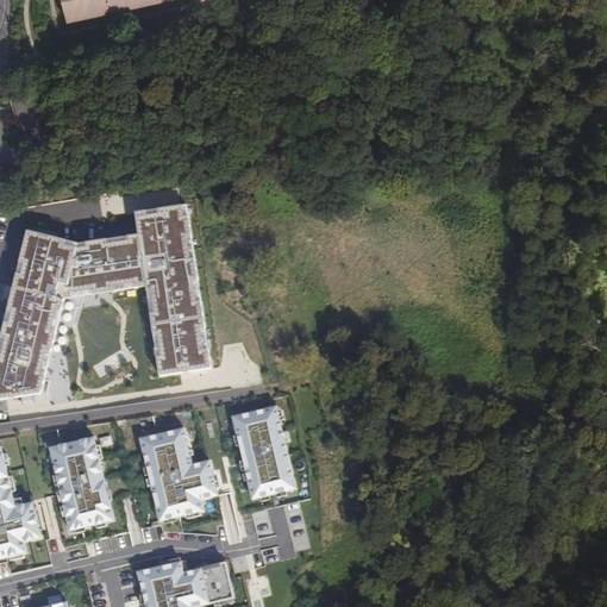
[(64,0),(68,17),(74,16),(73,14),(79,13),(79,14),(85,13),(83,12),(95,10),(95,11),(106,8),(106,7),(117,5),(118,7),(124,6),(123,4),(129,2),(129,5),(139,2),(139,0),(150,0),(64,0)]
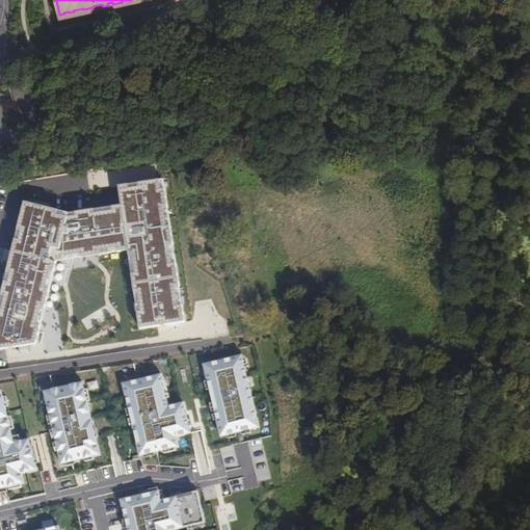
[(0,347),(33,342),(54,259),(127,249),(128,254),(131,254),(134,272),(130,273),(133,292),(136,292),(139,311),(135,311),(137,327),(182,321),(180,305),(176,306),(174,287),(178,287),(175,262),(170,263),(167,244),(171,244),(169,226),(165,226),(162,207),(166,207),(164,188),(160,189),(158,179),(137,182),(137,186),(128,187),(127,183),(118,184),(121,204),(67,211),(23,200),(10,249),(8,248),(5,261),(7,262),(0,290),(0,347)]
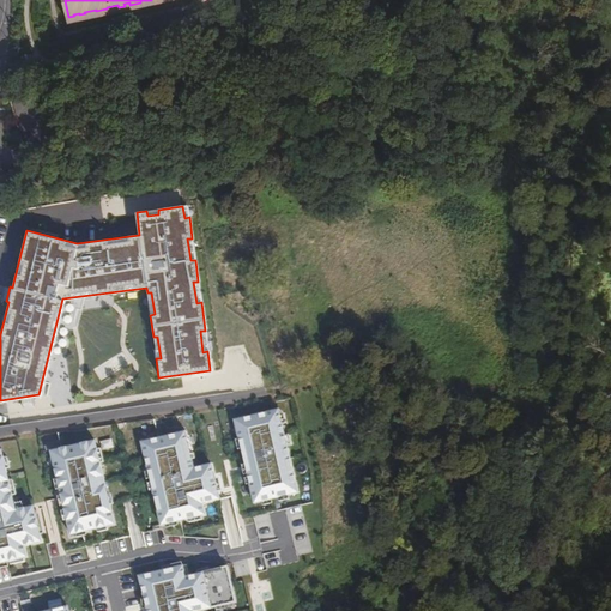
[(286,492),(296,490),(277,407),(256,412),(258,415),(250,416),(250,413),(233,417),(252,501),(270,496),(268,494),(276,492),(276,495),(277,495),(286,492)]
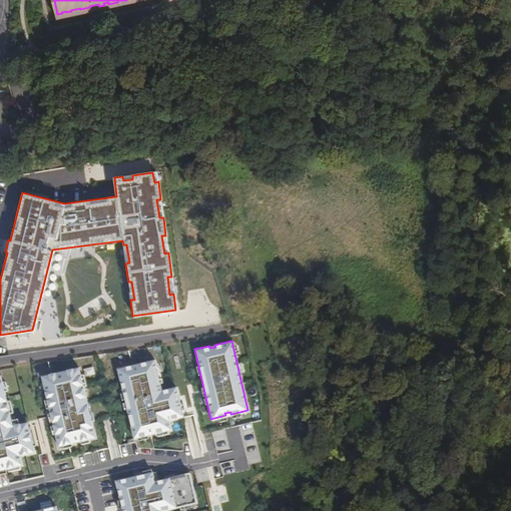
[(131,365),(116,368),(133,437),(147,434),(147,432),(152,430),(153,432),(155,432),(166,429),(169,428),(167,419),(182,415),(175,386),(160,390),(153,359),(136,363),(137,365),(131,367),(131,365)]
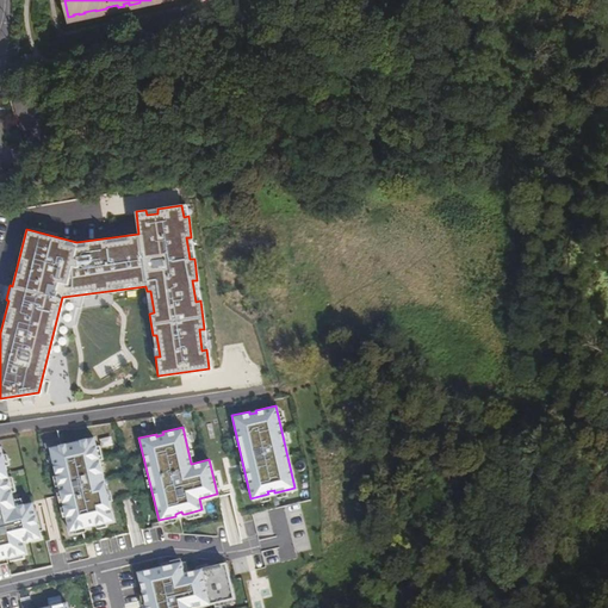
[(66,442),(49,447),(68,529),(86,526),(85,523),(91,522),(92,525),(94,523),(104,521),(112,520),(97,458),(94,445),(92,436),(73,441),(73,444),(67,445),(66,442)]
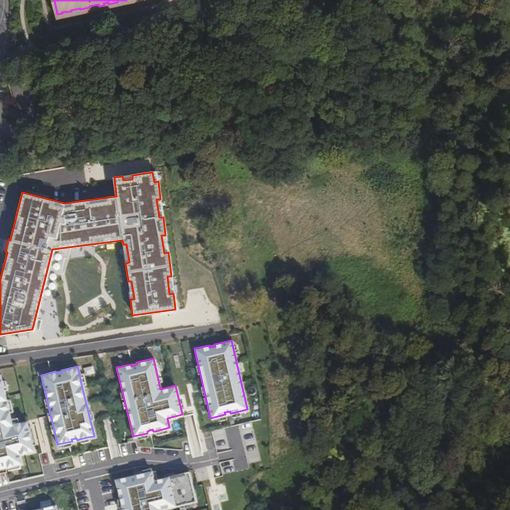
[(0,456),(1,456),(2,458),(4,457),(16,454),(18,454),(16,444),(31,441),(24,412),(9,415),(6,402),(3,390),(1,380),(0,375),(0,456)]
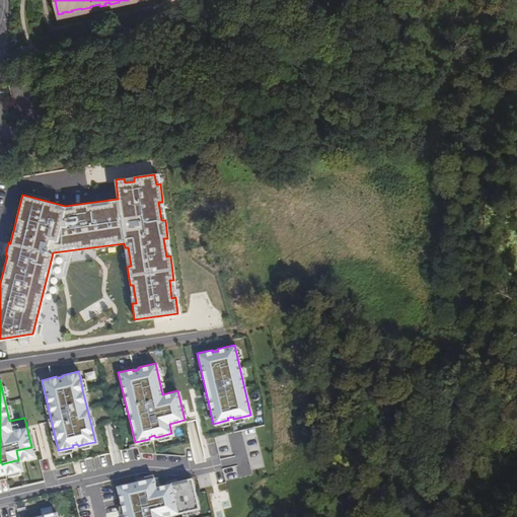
[(116,486),(123,516),(162,516),(180,512),(196,508),(198,507),(191,477),(158,486),(155,487),(153,476),(136,481),(137,483),(131,484),(131,483),(116,486)]
